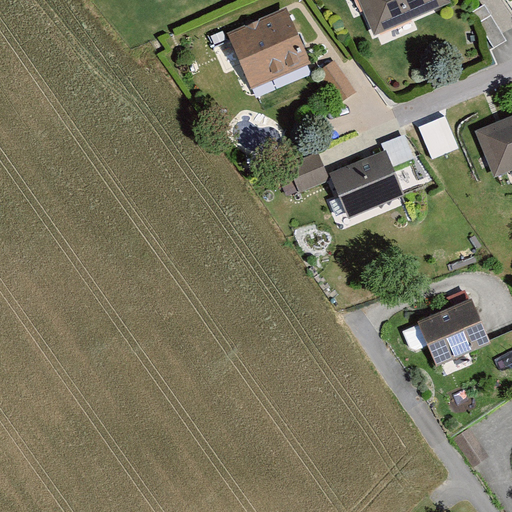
[(450,0),(358,0),(375,39),(453,7),(450,0)]
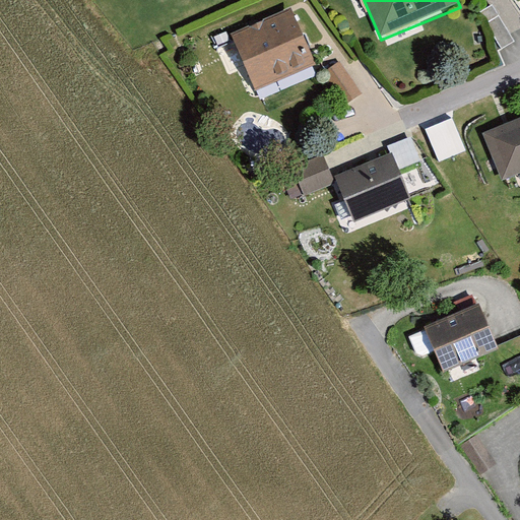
[(290,8),(228,34),(251,92),(315,67),(290,8)]
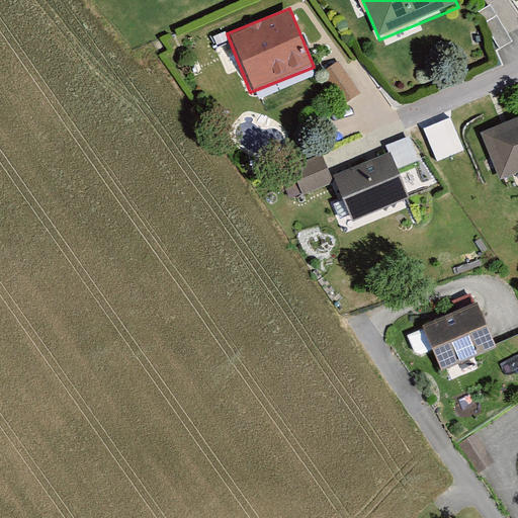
[(426,126),(437,159),(463,149),(452,116),(426,126)]
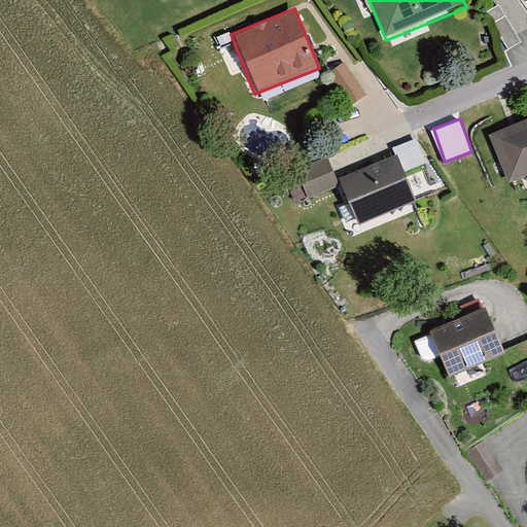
[(526,118),(489,134),(507,183),(526,175),(526,118)]
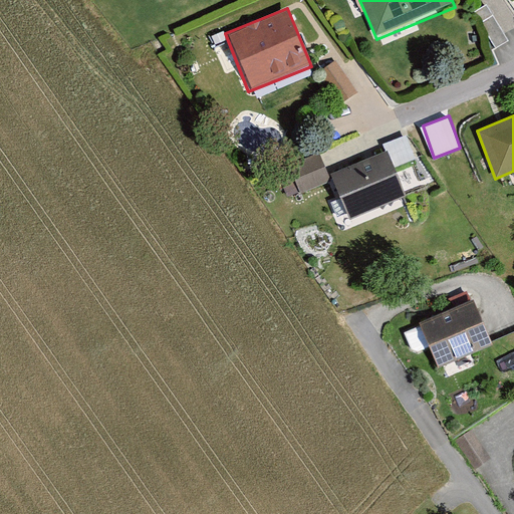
[(388,148),(330,171),(350,219),(408,196),(388,148)]
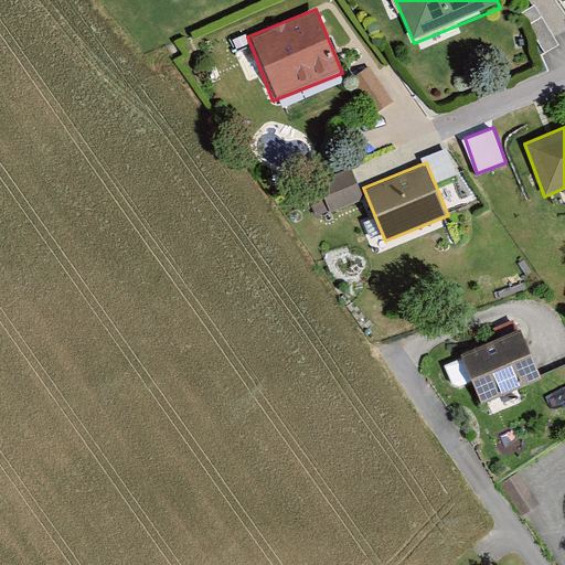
[(350,169),(316,181),(329,215),(362,203),(350,169)]
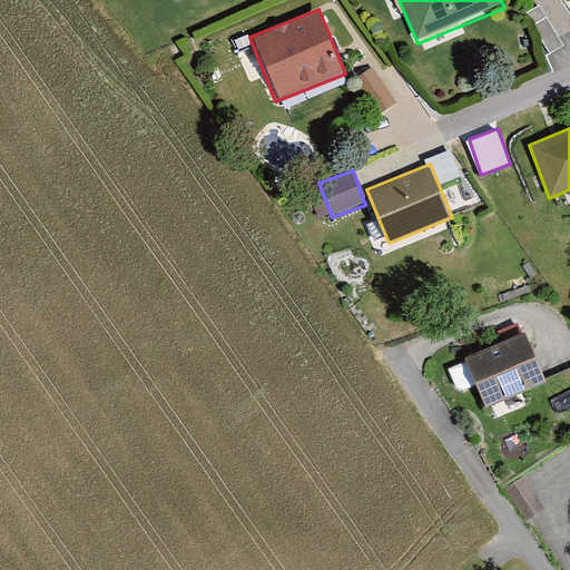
[(523,333),(445,367),(458,395),(479,385),(488,406),(544,382),(523,333)]
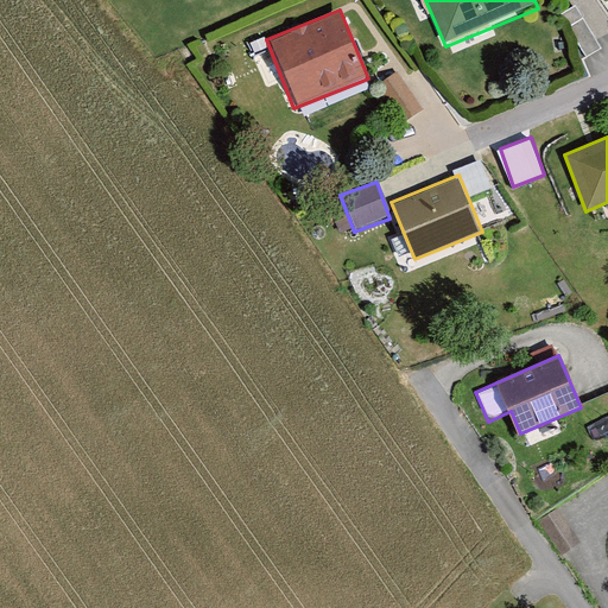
[(607,391),(583,403),(596,431),(607,425),(607,391)]
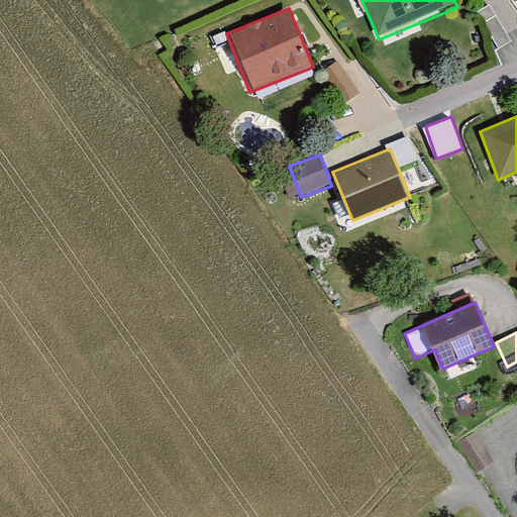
[(476,435),(457,446),(476,477),(494,464),(476,435)]
